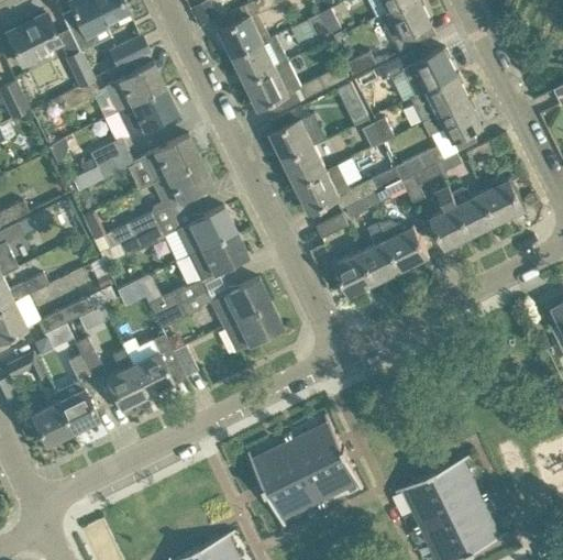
[(79,52),(83,51),(110,36),(105,23),(129,12),(122,0),(73,0),(69,1),(73,9),(72,9),(84,33),(73,39),(79,52)]
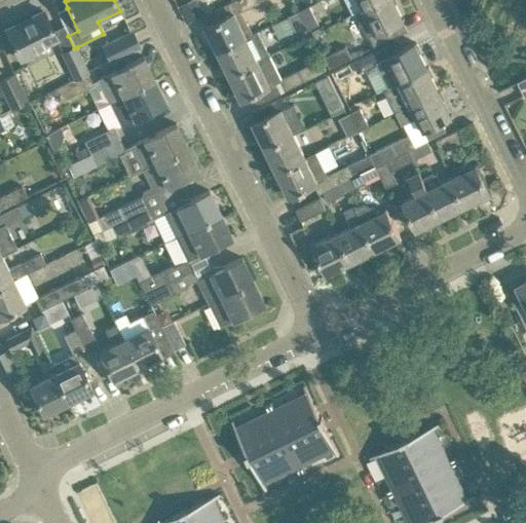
[(344,0),(352,16),(357,14),(385,0),(344,0)]
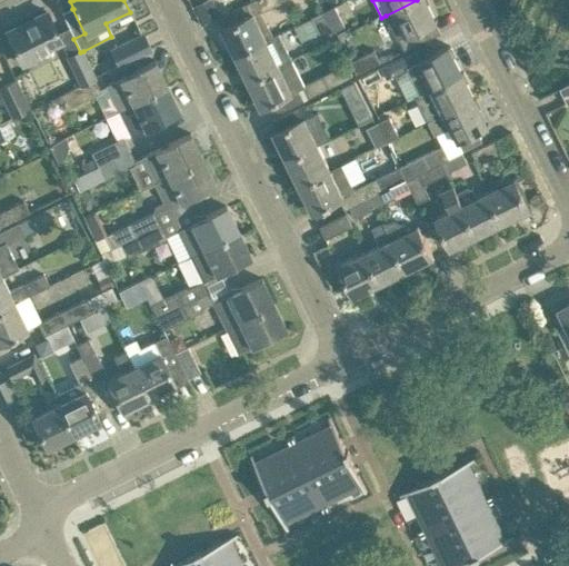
[(431,26),(436,23),(438,22),(437,21),(439,20),(427,0),(417,0),(386,16),(398,41),(400,40),(406,52),(411,49),(437,37),(431,26)]
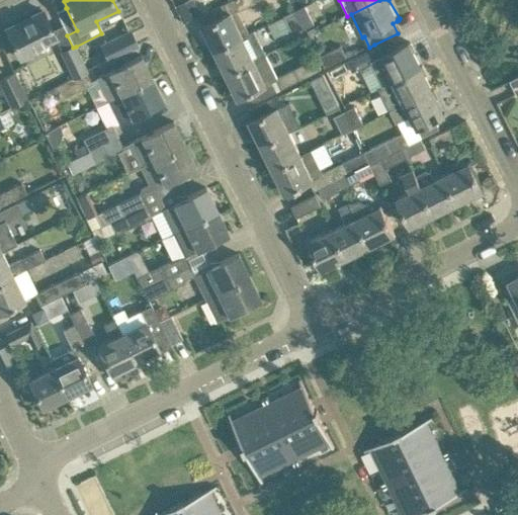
[(250,34),(234,1),(230,2),(207,13),(212,23),(203,27),(203,29),(205,28),(217,52),(250,34)]
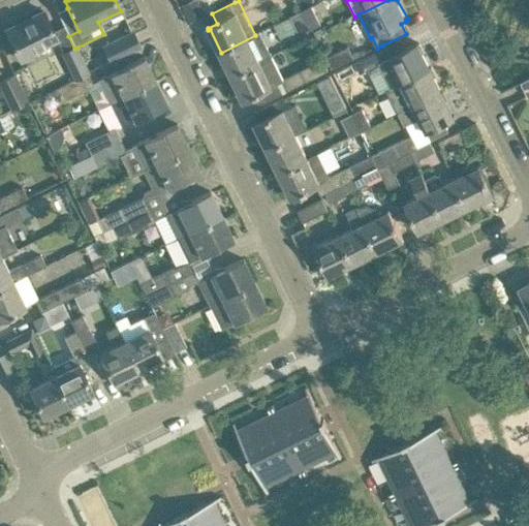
[(302,13),(310,32),(320,27),(311,8),(302,13)]
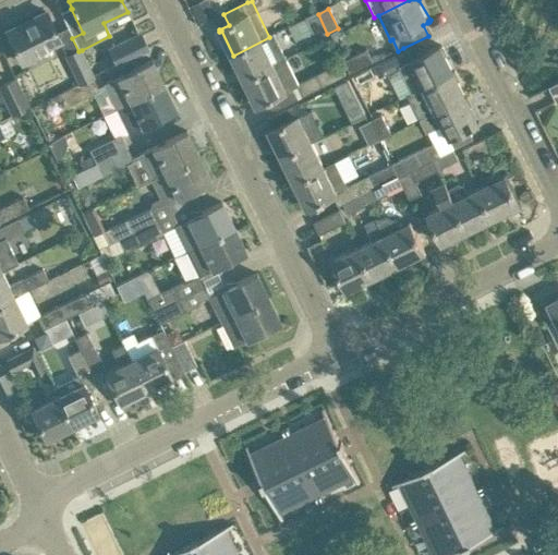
[(59,40),(56,33),(46,13),(7,33),(22,63),(36,57),(34,52),(59,40)]
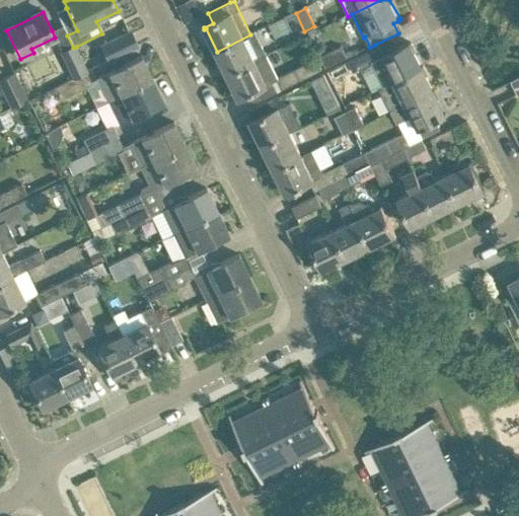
[(294,37),(304,31),(296,13),(285,18),(294,37)]
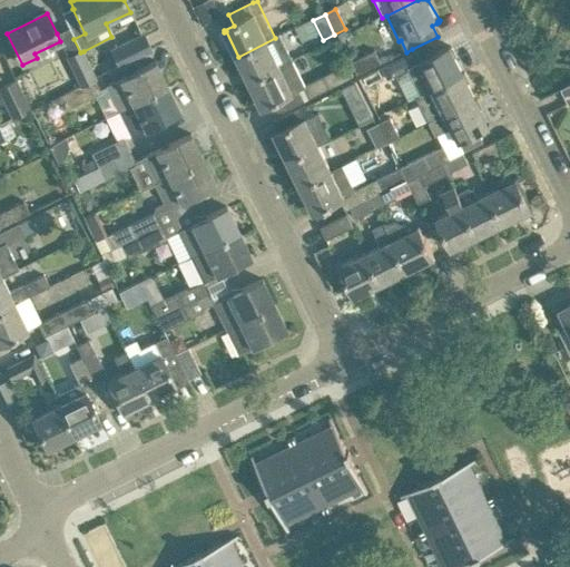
[(287,65),(293,61),(281,35),(275,38),(238,57),(251,82),(287,65)]
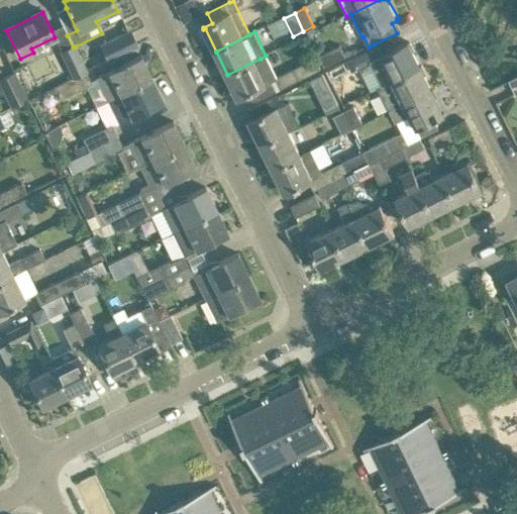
[(101,47),(108,62),(136,48),(129,34),(101,47)]
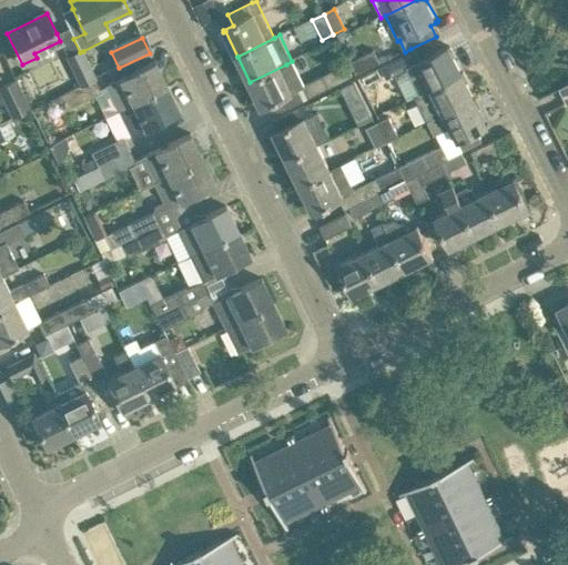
[(430,44),(386,66),(393,79),(407,71),(419,96),(415,98),(416,100),(463,77),(449,50),(450,49),(449,48),(436,56),(430,44)]
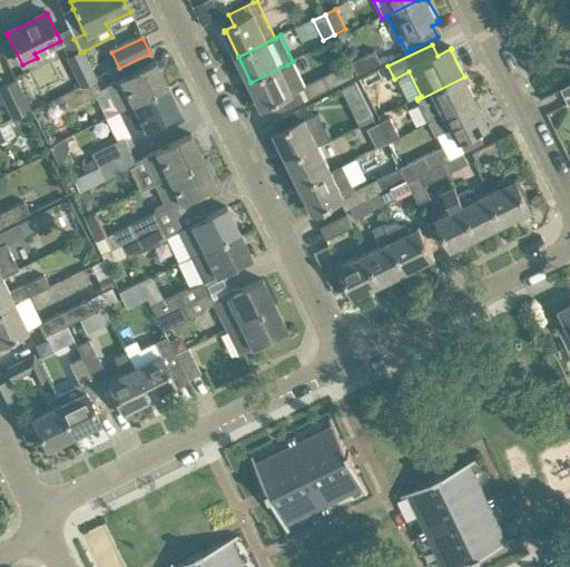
[(84,51),(80,52),(66,60),(79,87),(97,79),(84,51)]
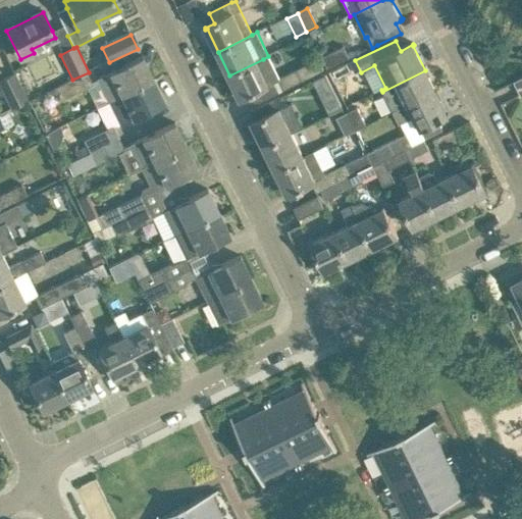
[(322,58),(328,70),(351,59),(344,47),(322,58)]
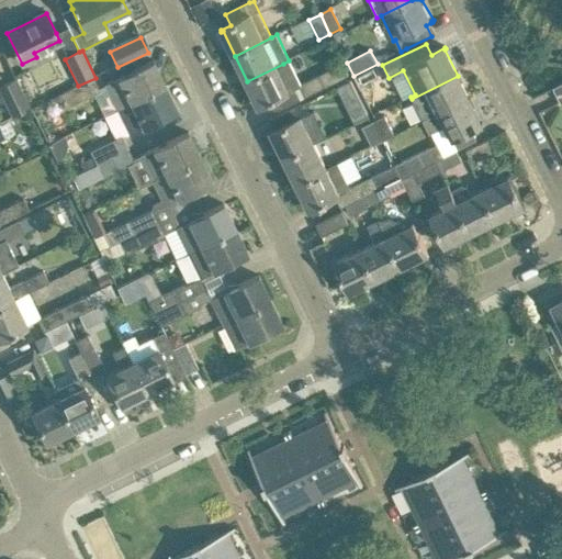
[(117,112),(163,89),(150,65),(154,64),(154,63),(105,86),(117,112)]
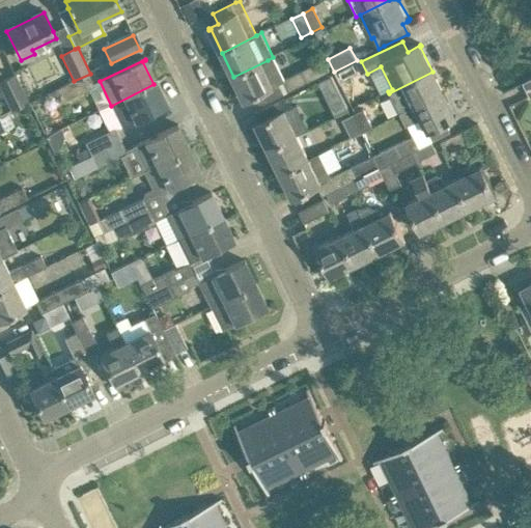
[(279,84),(268,60),(233,77),(245,101),(244,102),(244,103),(260,95),(266,105),(329,73),(324,61),(279,84)]
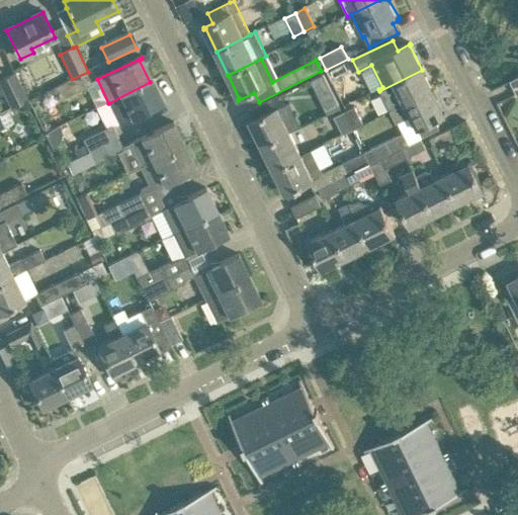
[(391,112),(432,92),(422,70),(379,91),(391,112)]
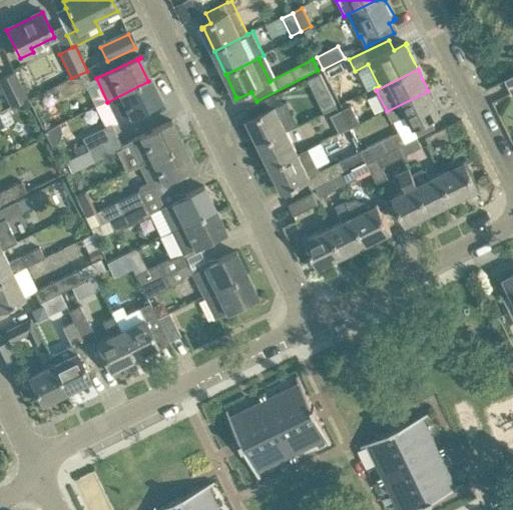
[(87,71),(71,78),(71,79),(53,88),(59,100),(91,84),(85,74),(88,72),(87,71)]
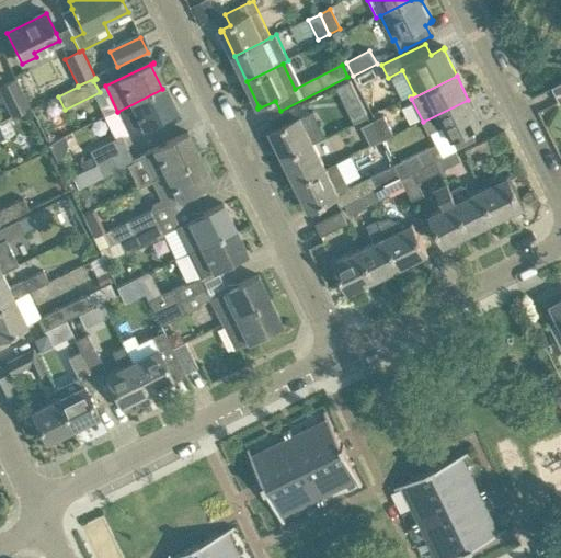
[(0,89),(14,117),(30,109),(14,81),(0,88),(0,89)]
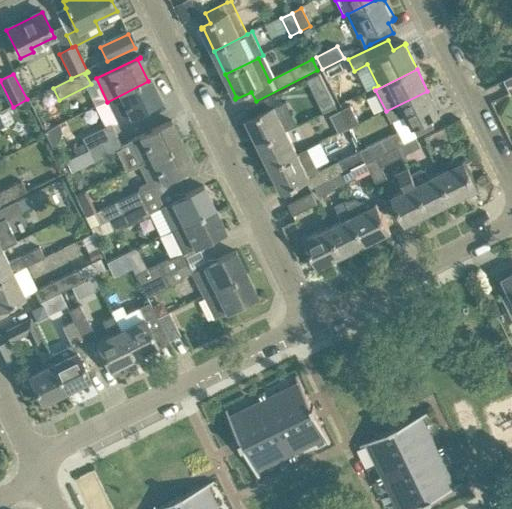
[(319,75),(307,81),(323,113),(335,107),(319,75)]
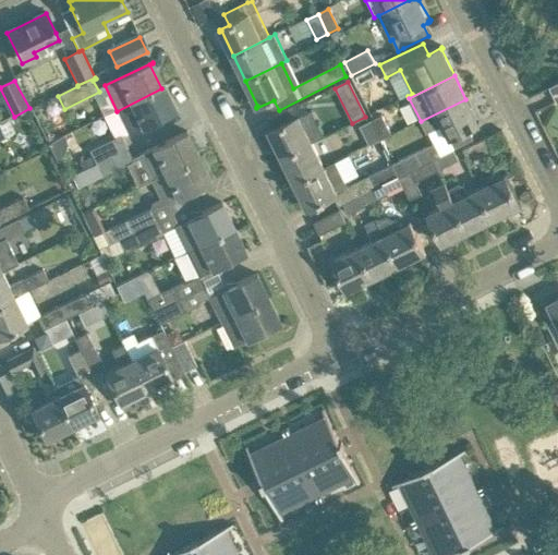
[(129,136),(158,122),(177,112),(177,111),(173,112),(161,88),(117,111),(129,136)]
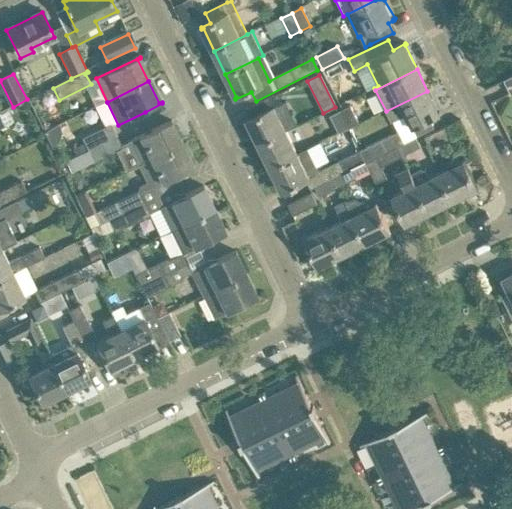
[(407,116),(413,128),(440,114),(440,113),(438,114),(427,91),(386,111),(392,123),(407,116)]
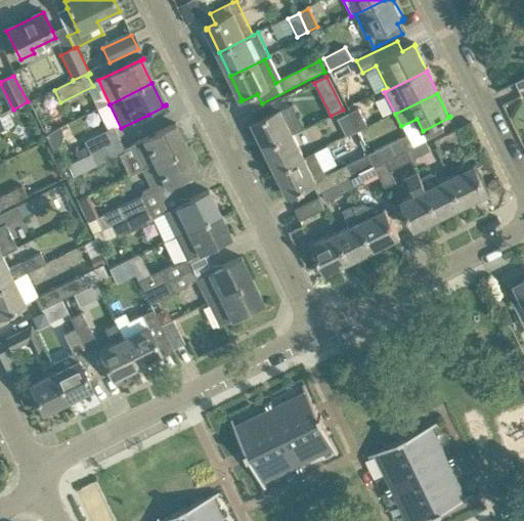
[(299,118),(288,123),(280,110),(253,124),(253,126),(255,125),(266,148),(293,135),(305,130),(299,118)]
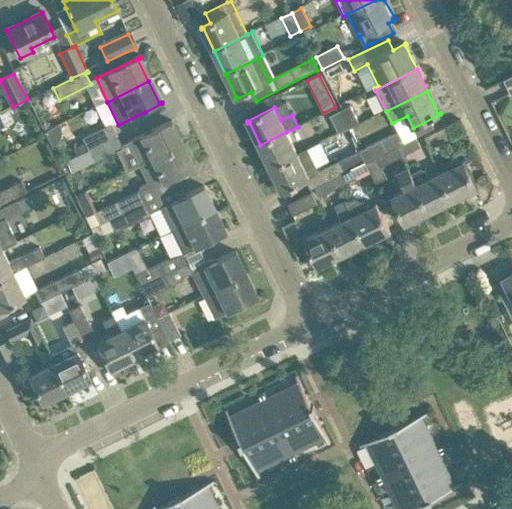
[(340,112),(349,129),(356,126),(347,108),(340,112)]
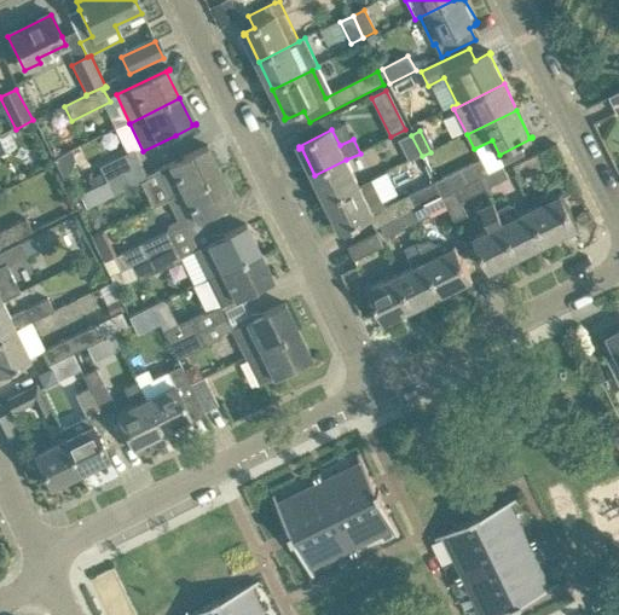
[(410,162),(422,156),(411,135),(398,141),(410,162)]
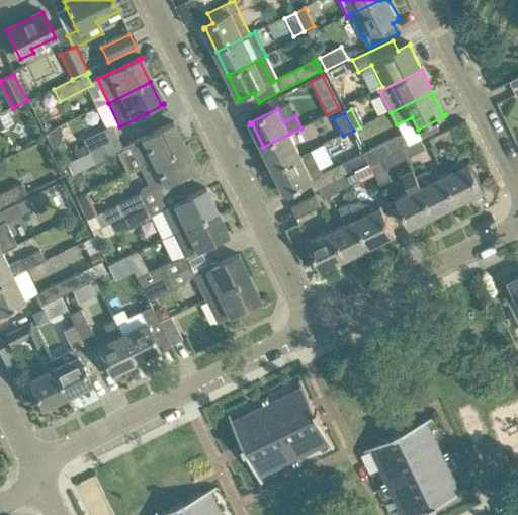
[(141,169),(182,148),(171,125),(174,124),(174,123),(128,145),(141,169)]
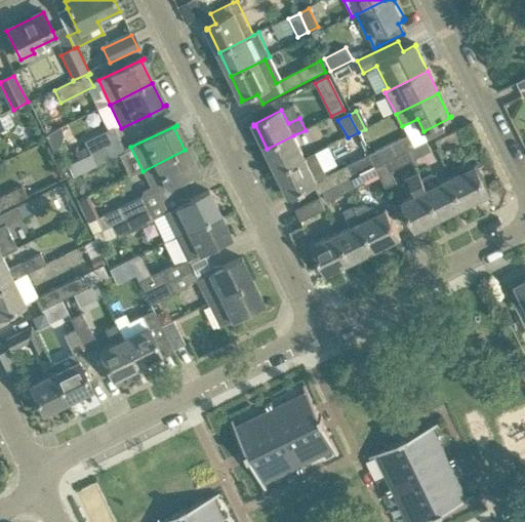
[(46,135),(52,151),(61,145),(64,137),(61,128),(46,135)]
